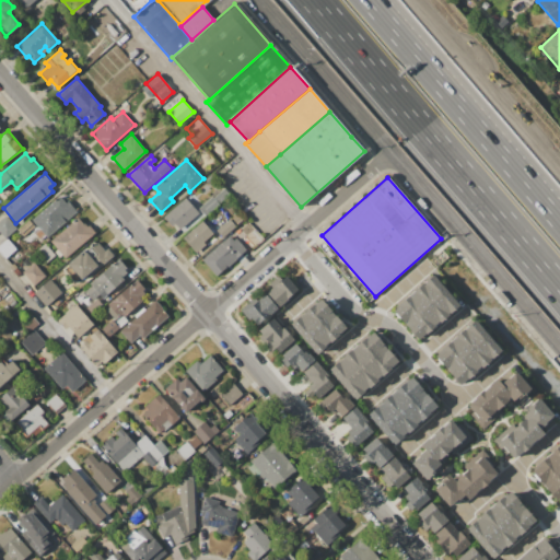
[(198,209),(220,190),(225,197),(205,216),(198,209)]
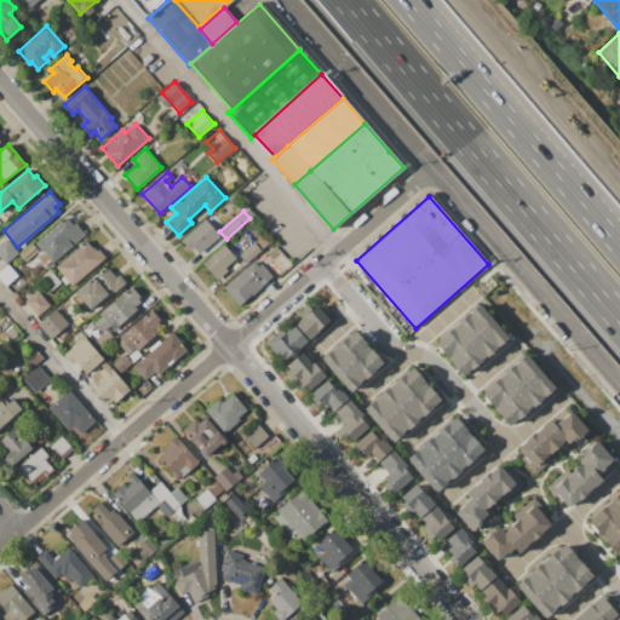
[(35,244),(69,214),(85,234),(46,267),(36,256),(42,251),(35,244)]
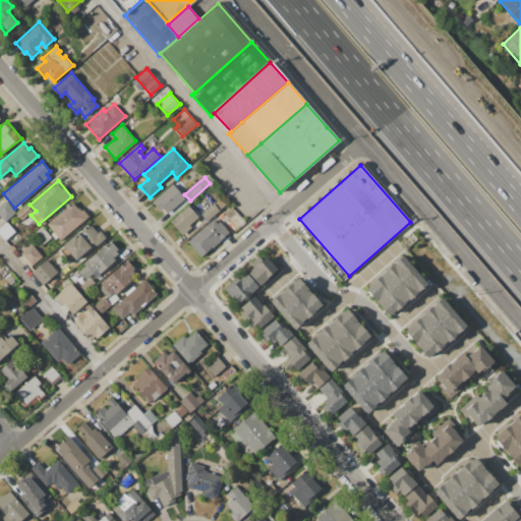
[(153,201),(173,183),(185,197),(167,214),(163,209),(161,211),(153,201)]
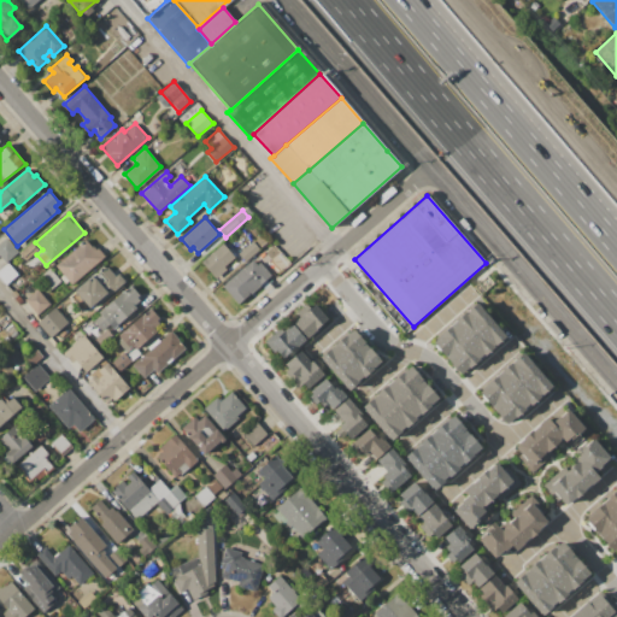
[(254,242),(262,235),(266,241),(260,248),(254,242)]
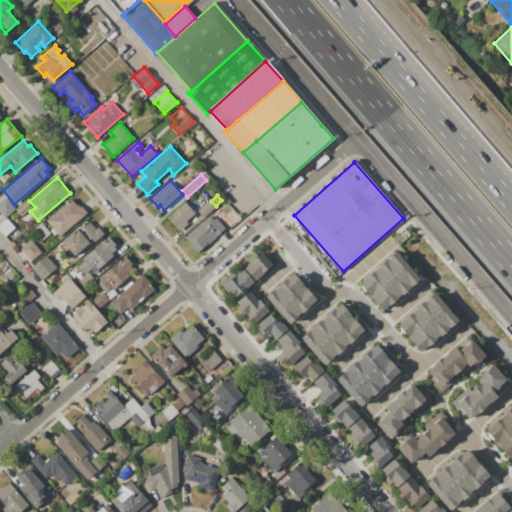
[(0,213),(0,201),(5,197),(16,210),(5,219),(0,213)]
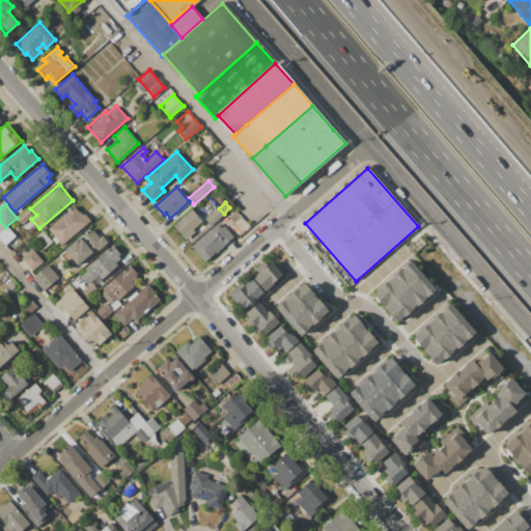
[(48,228),(74,206),(79,213),(80,212),(83,215),(84,214),(90,220),(62,244),(59,241),(56,244),(52,240),(55,236),(48,228)]
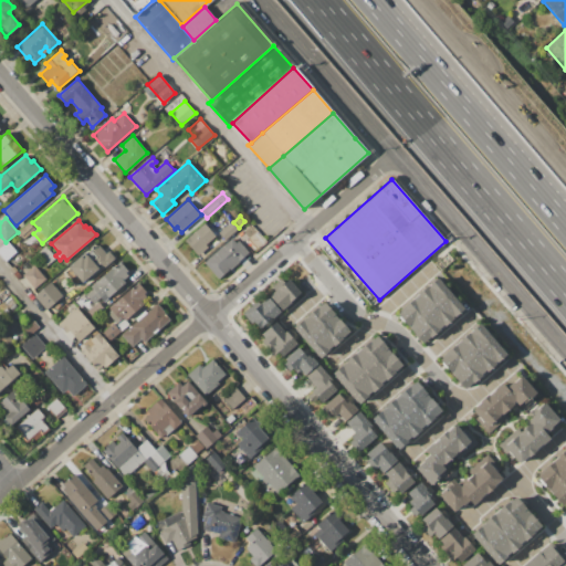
[(218,232),(231,221),(238,229),(224,240),(218,232)]
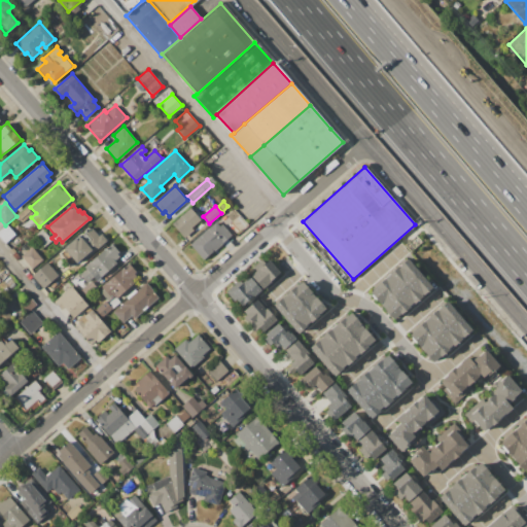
[(16,216),(27,207),(34,214),(23,223),(16,216)]
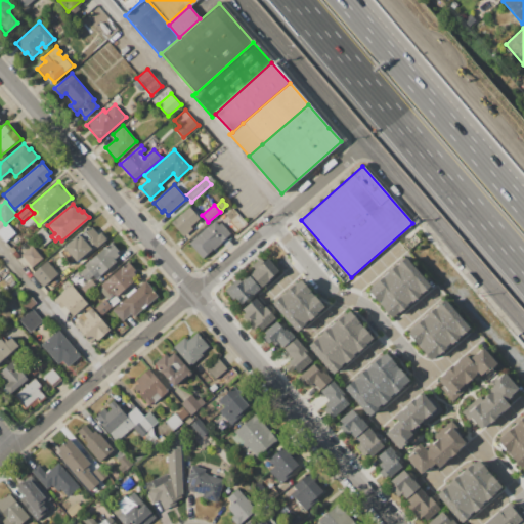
[(170,222),(188,206),(200,218),(191,226),(192,228),(183,236),(170,222)]
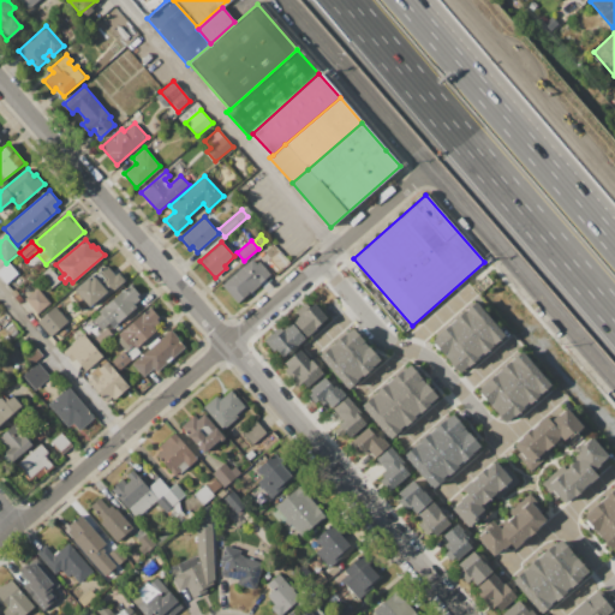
[(221,286),(252,260),(257,264),(260,261),(270,274),(237,304),(221,286)]
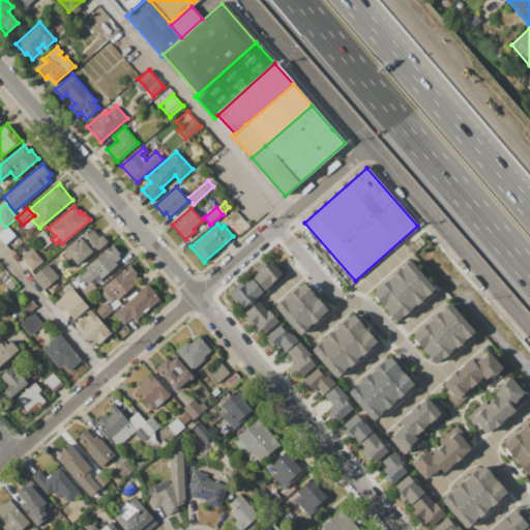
[(0,238),(0,232),(7,226),(16,236),(5,245),(0,238)]
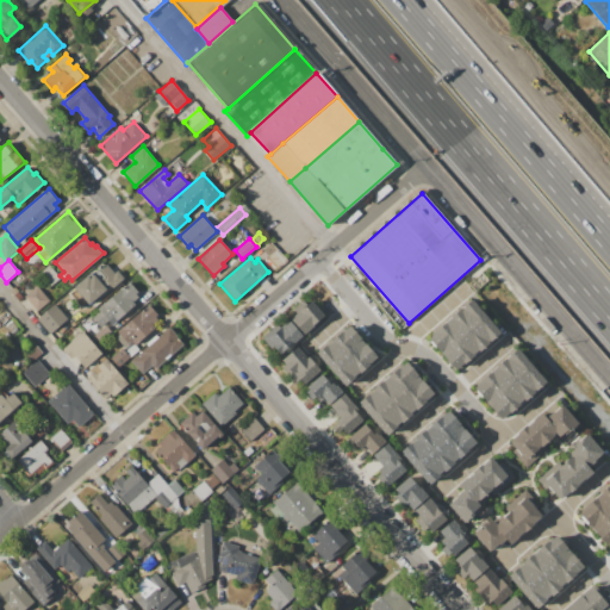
[(74,287),(92,272),(100,281),(104,278),(97,268),(103,263),(105,266),(106,263),(114,273),(117,271),(124,279),(98,300),(97,299),(88,305),(74,287)]
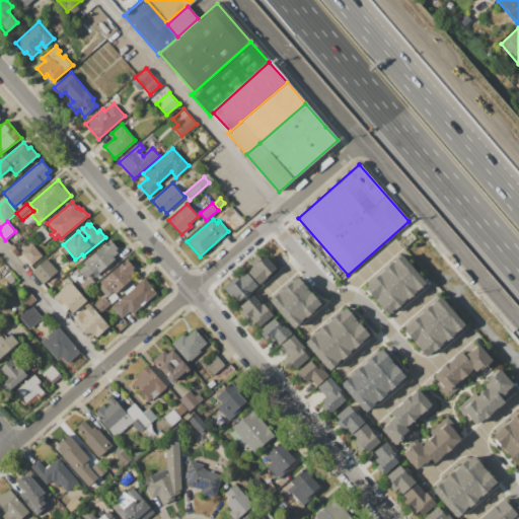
[(34,232),(42,226),(50,236),(43,242),(34,232)]
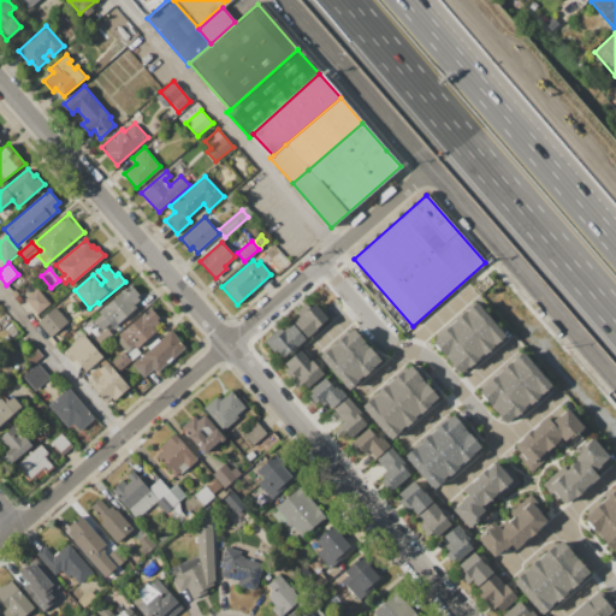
[(12,282),(18,277),(22,282),(17,286),(12,282)]
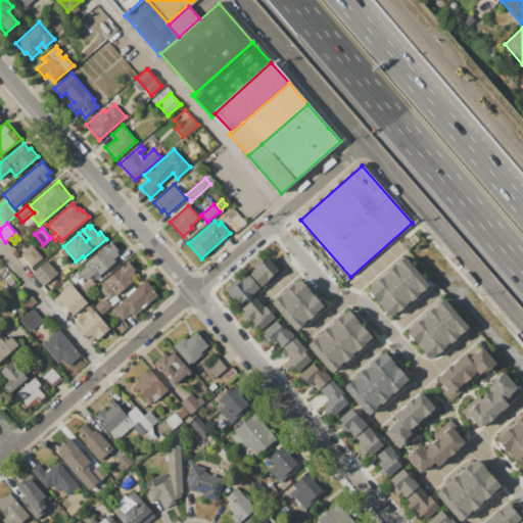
[(84,265),(110,241),(121,253),(113,258),(115,260),(95,279),(92,276),(87,280),(79,271),(85,266),(84,265)]
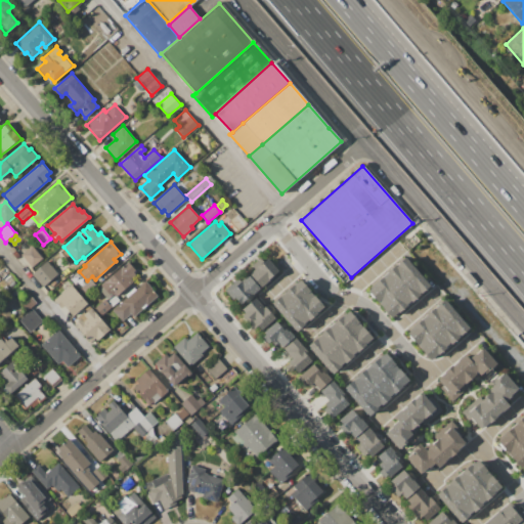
[(20,255),(32,246),(42,258),(32,267),(20,255)]
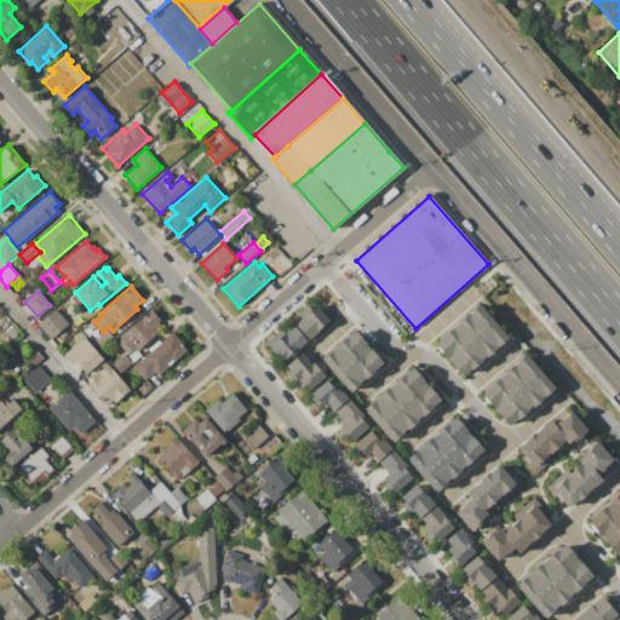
[(297,326),(305,319),(304,316),(308,313),(309,314),(317,305),(331,320),(309,339),(297,326)]
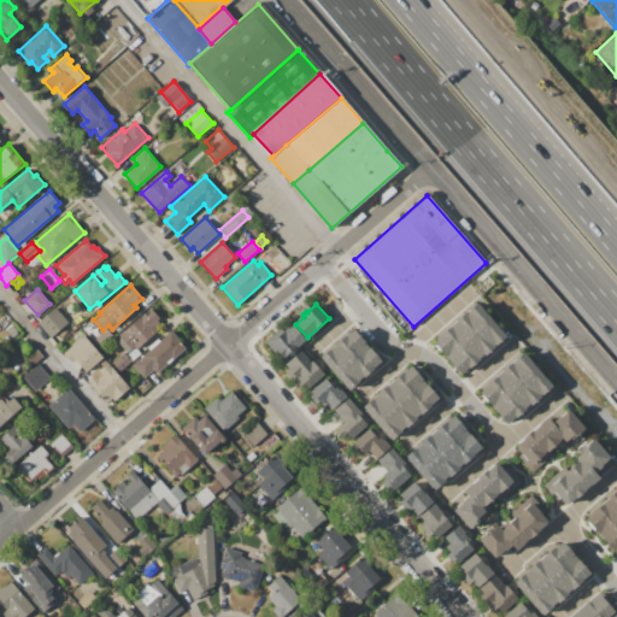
[(433,344),(441,336),(440,335),(451,325),(452,327),(456,323),(454,322),(465,312),(466,313),(479,304),(506,335),(462,375),(433,344)]
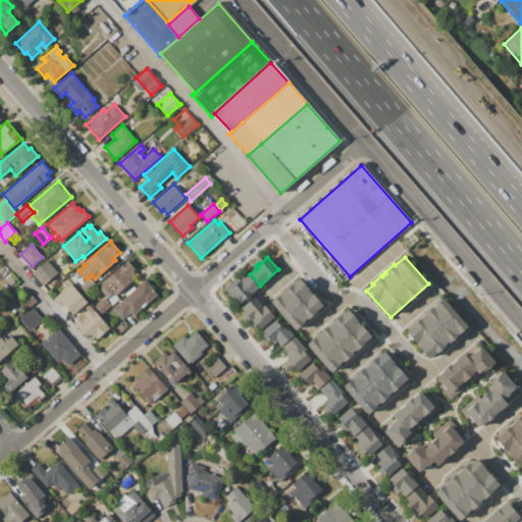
[(32,273),(47,260),(58,272),(43,285),(32,273)]
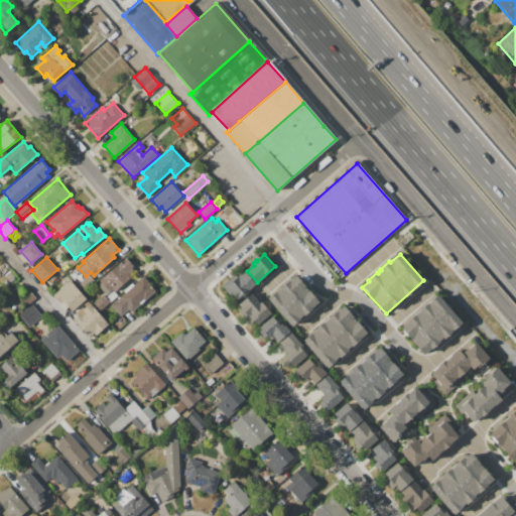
[(105,293),(99,286),(102,283),(99,280),(126,257),(136,269),(129,274),(131,277),(115,291),(118,295),(101,310),(94,302),(105,293)]
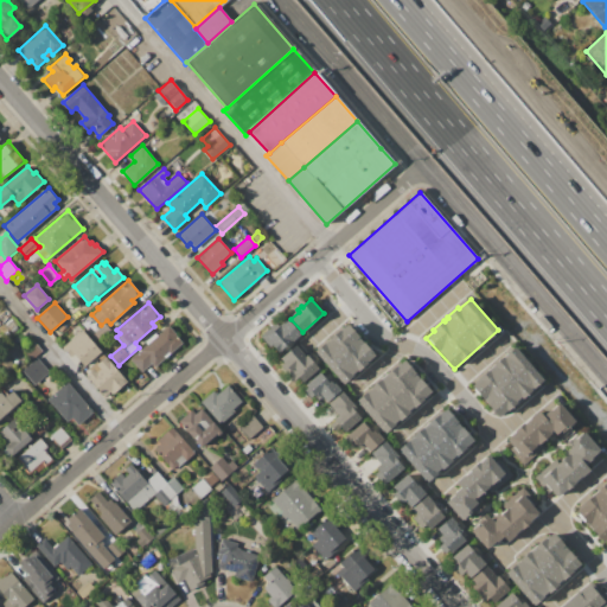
[(261,337),(276,323),(280,327),(288,320),(301,334),(280,353),(272,345),(269,346),(261,337)]
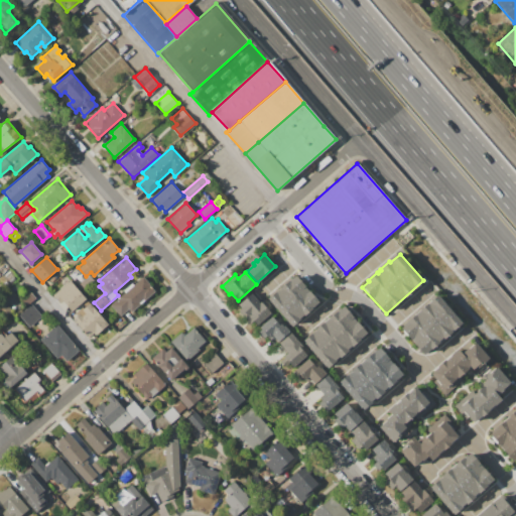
[(267,299),(276,291),(277,292),(280,289),(279,288),(288,280),(289,281),(296,275),(320,302),(292,328),(267,299)]
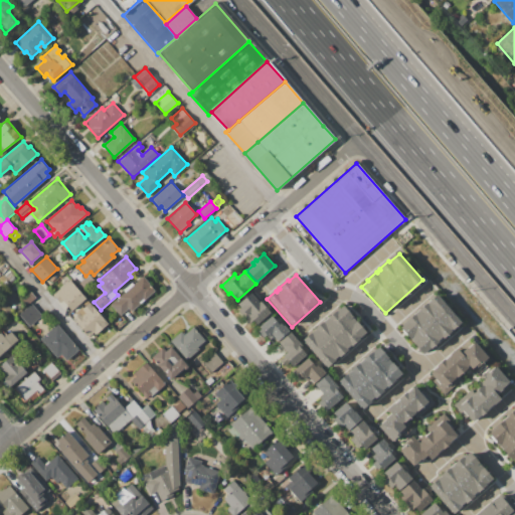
[(79,283),(90,276),(95,282),(86,290),(79,283)]
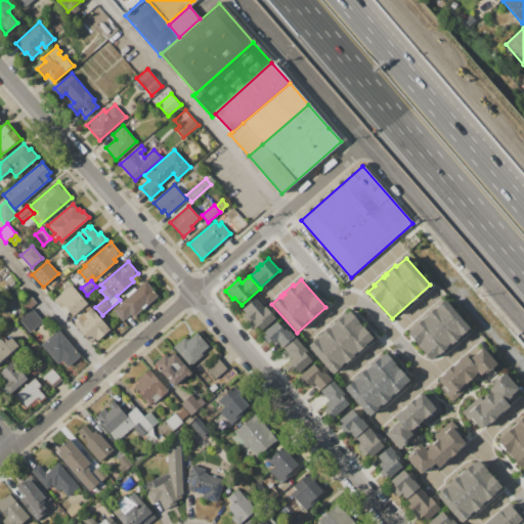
[(112,309),(127,297),(125,295),(134,288),(135,290),(145,280),(153,289),(151,290),(158,296),(146,305),(145,304),(141,308),(142,309),(133,316),(131,314),(122,321),(112,309)]
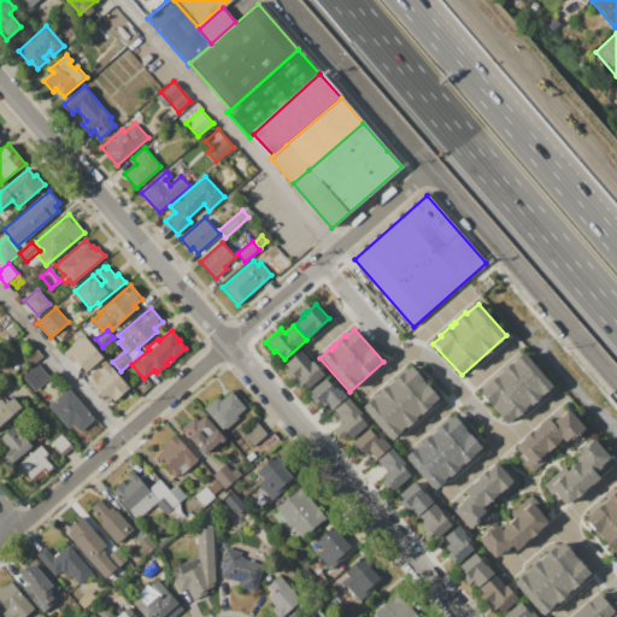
[(63,353),(83,335),(103,357),(86,371),(76,360),(71,364),(63,353)]
